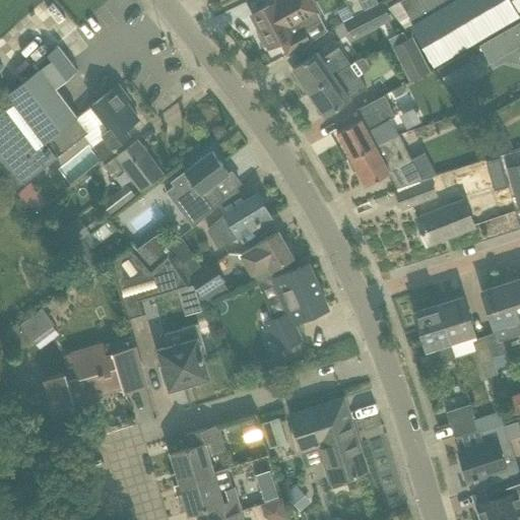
[(313,1),(313,0),(279,0),(267,7),(266,7),(251,15),(259,33),(256,34),(263,47),(266,45),(267,47),(279,41),(286,54),(301,46),(310,41),(305,30),(321,20),(317,13),(319,12),(319,11),(319,10),(314,0),(313,1)]
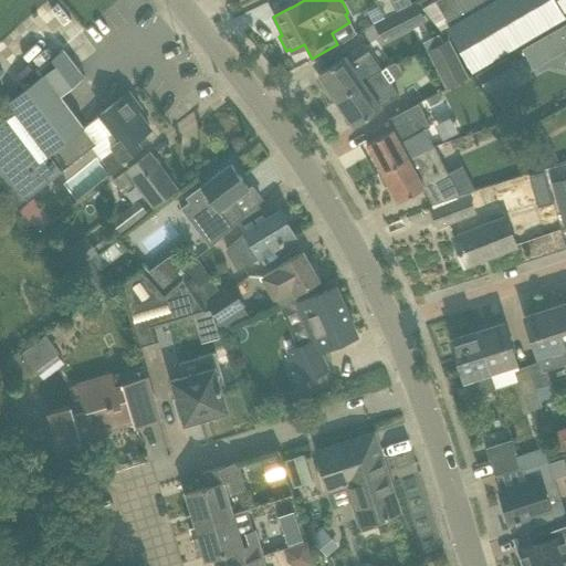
[(416,0),(373,22),(383,43),(426,21),(416,0)]
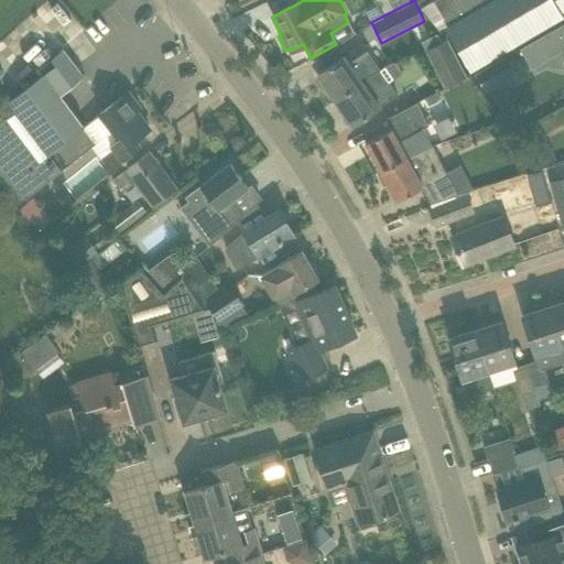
[(563,9),(563,0),(434,0),(449,25),(447,26),(473,69),(562,17),(560,12),(563,9)]
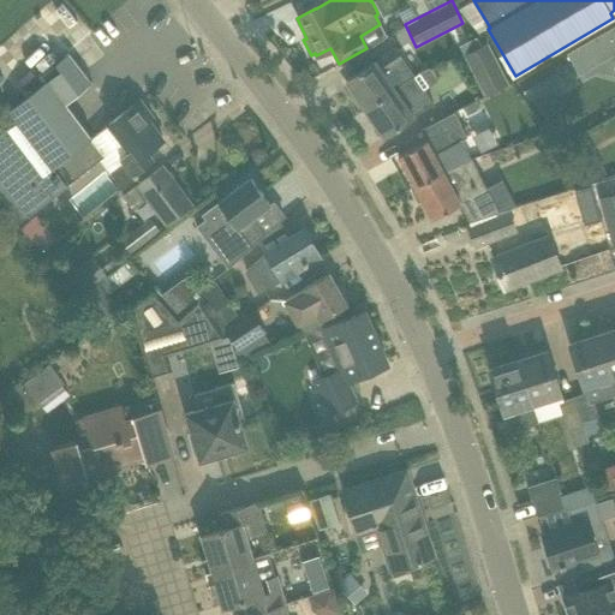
[(614,24),(567,53),(579,75),(583,73),(613,55),(614,59),(614,24)]
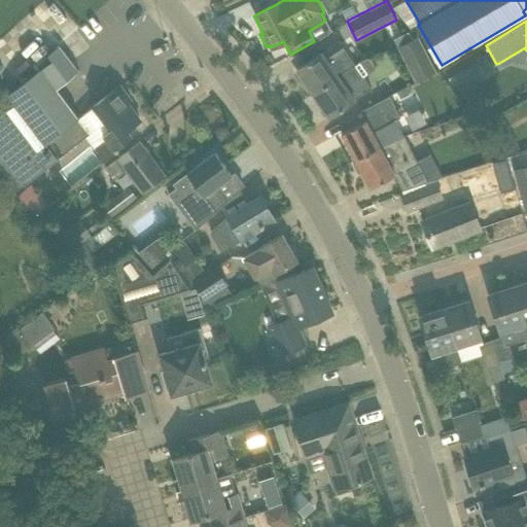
[(408,31),(393,39),(397,46),(412,38),(408,31)]
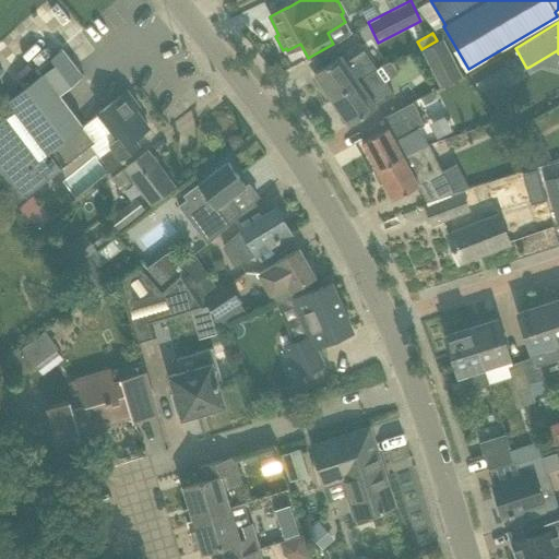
[(443,38),(442,37),(437,40),(421,49),(420,50),(440,88),(463,76),(443,38)]
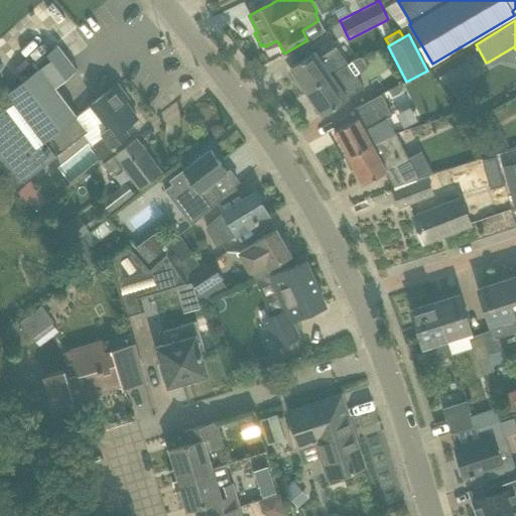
[(306,56),(289,68),(305,90),(344,63),(347,61),(337,48),(331,39),(306,56)]
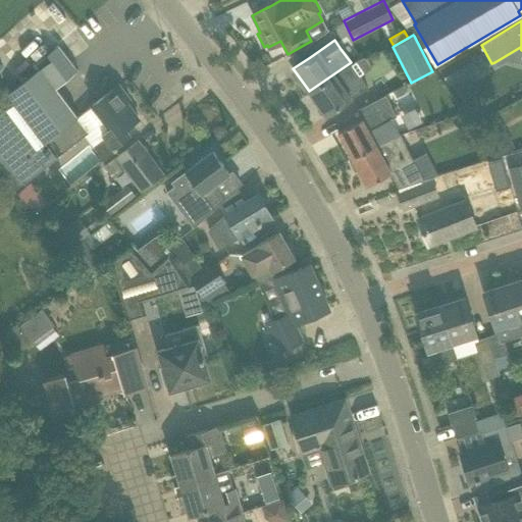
[(2,90),(0,91),(0,102),(4,107),(0,111),(0,175),(1,177),(12,190),(83,136),(88,132),(75,116),(54,88),(76,70),(56,44),(34,62),(38,67),(5,94),(2,90)]
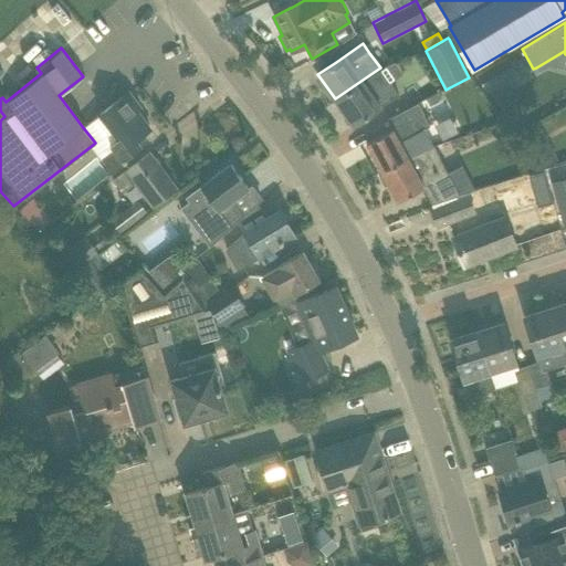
[(565,54),(564,51),(536,67),(537,71),(549,64),(565,69),(565,54)]
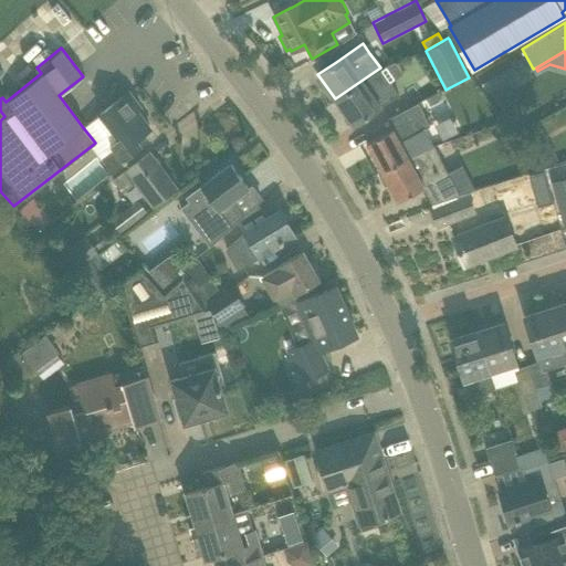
[(485,92),(515,75),(505,58),(475,74),(485,92)]
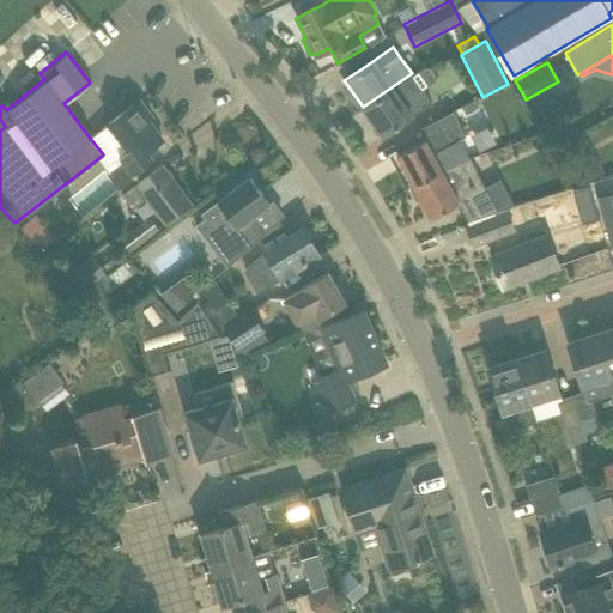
[(408,76),(363,107),(381,134),(401,120),(430,101),(423,90),(420,92),(408,76)]
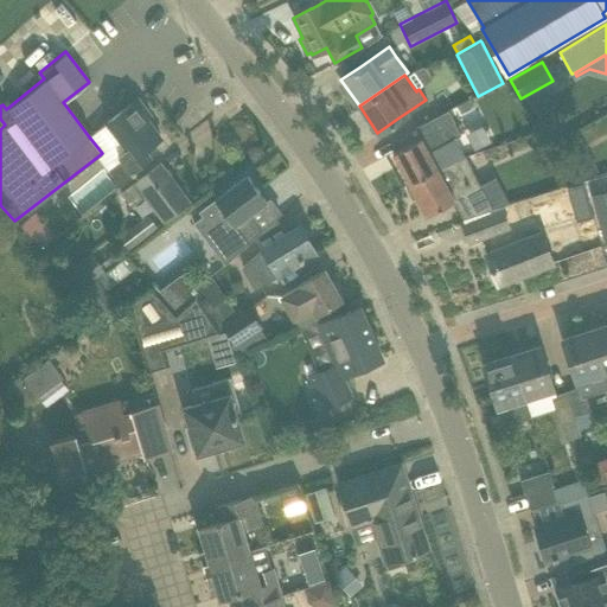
[(135,172),(134,170),(148,158),(142,151),(160,138),(145,119),(149,115),(136,98),(95,131),(119,163),(104,173),(116,187),(135,172)]
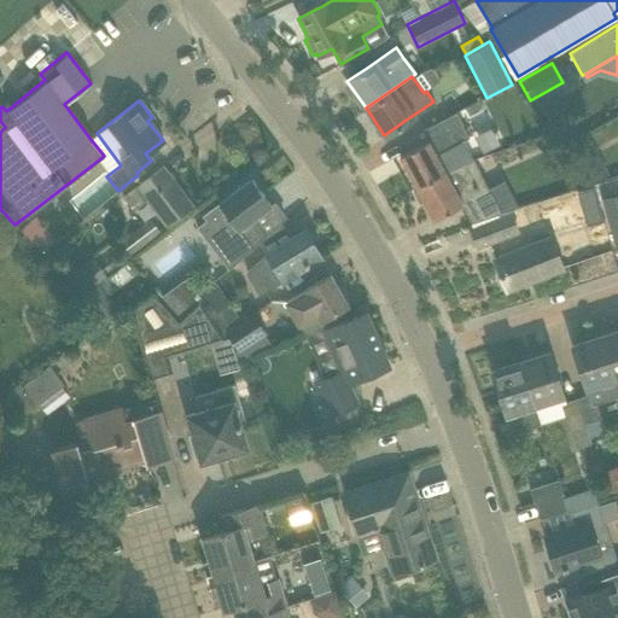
[(427,139),(400,155),(417,186),(445,170),(447,173),(473,159),(464,140),(468,138),(455,114),(423,130),(427,139)]
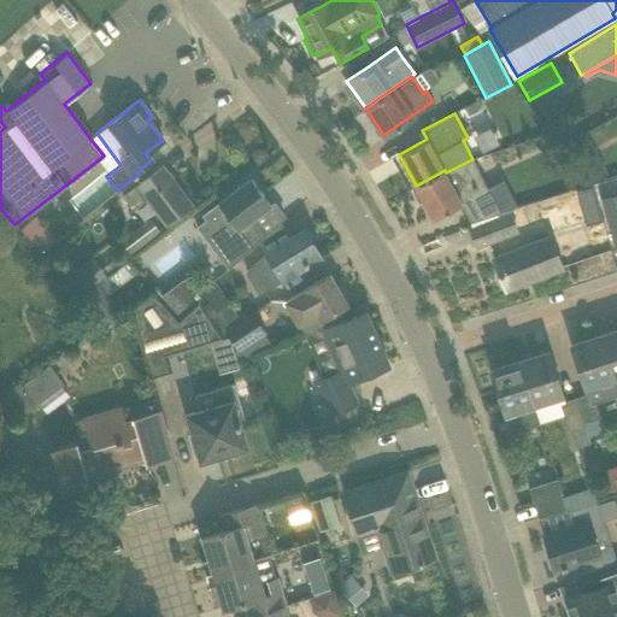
[(585,134),(560,147),(566,154),(587,184),(606,172),(585,134)]
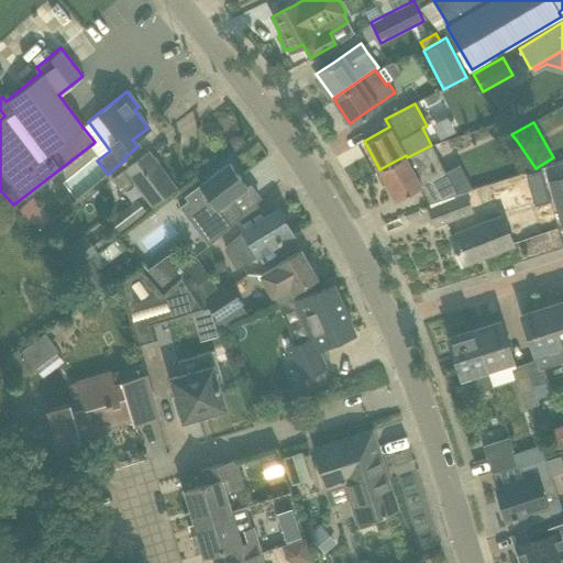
[(517,141),(511,134),(509,131),(503,135),(509,145),(517,141)]
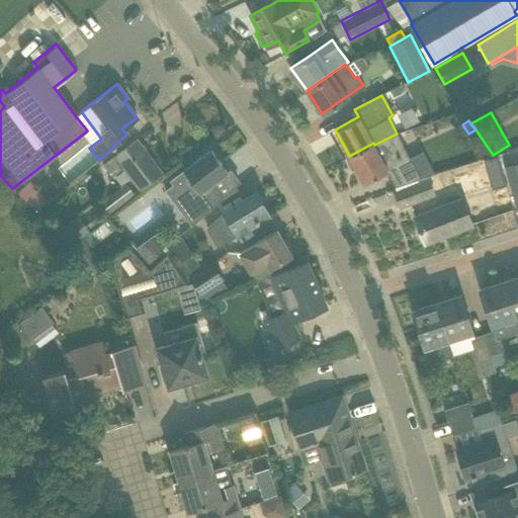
[(350,157),(347,159),(351,168),(354,166),(363,182),(386,170),(394,186),(420,178),(397,134),(374,145),(373,143),(349,156),(350,157)]
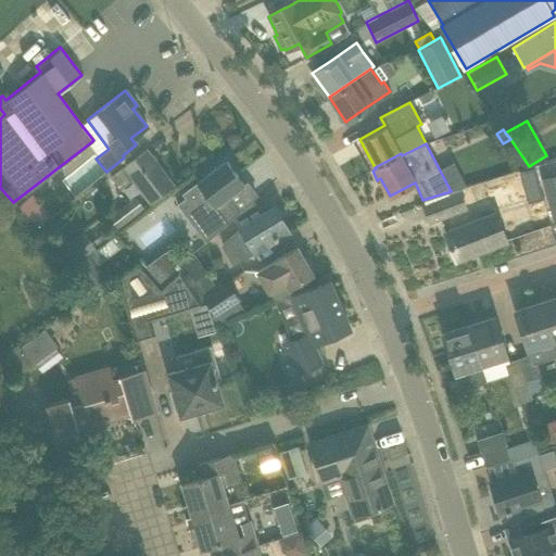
[(149,202),(155,198),(173,185),(147,150),(111,177),(119,189),(131,179),(149,202)]
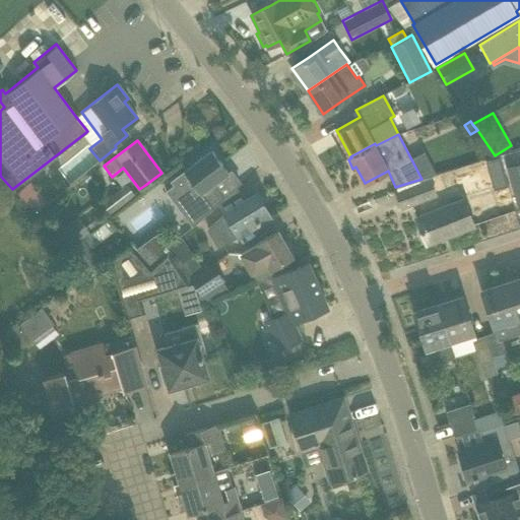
[(228,172),(211,150),(183,172),(186,175),(165,191),(192,226),(223,198),(212,183),(228,172)]
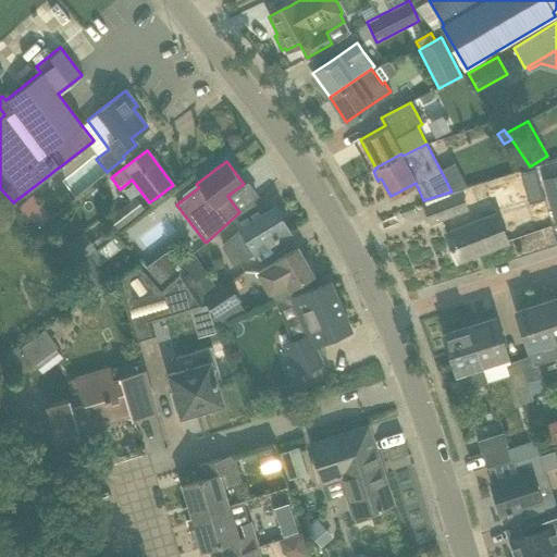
[(533,172),(523,175),(530,200),(541,198),(533,172)]
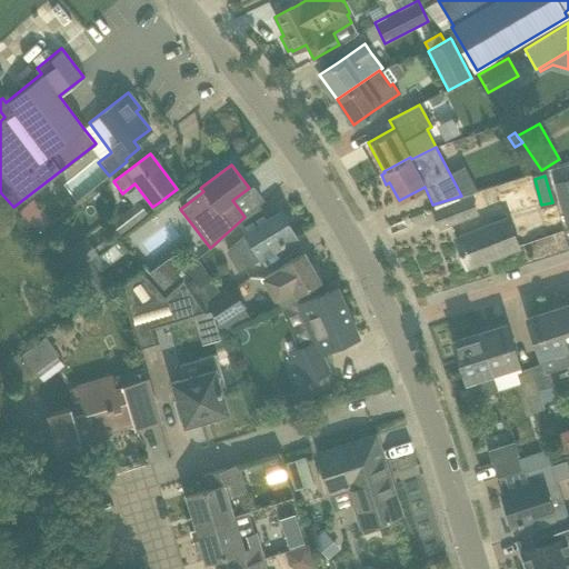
[(568,178),(553,183),(567,228),(568,227),(568,178)]
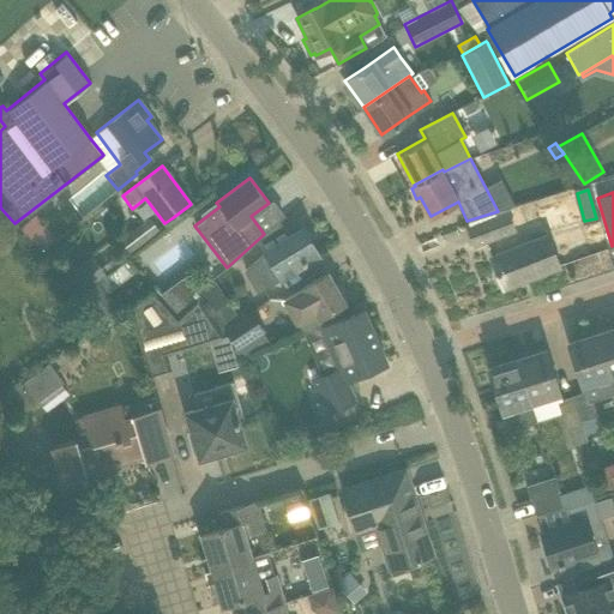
[(525,224),(524,221),(519,208),(468,227),(475,245),(497,236),(525,224)]
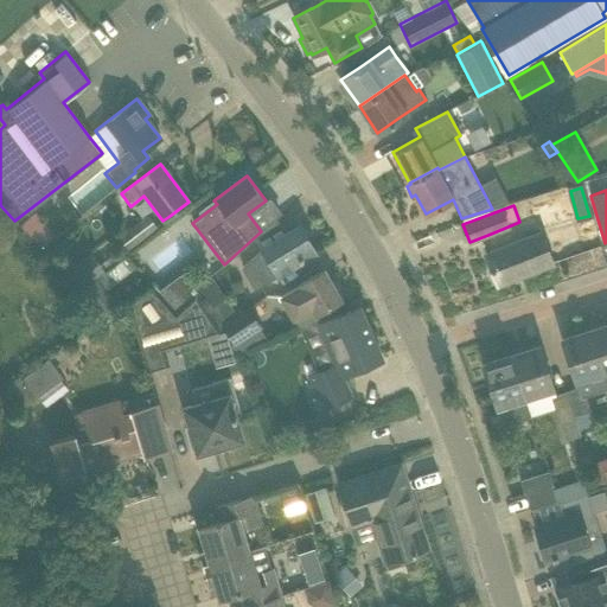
[(36,211),(19,225),(40,248),(56,237),(36,211)]
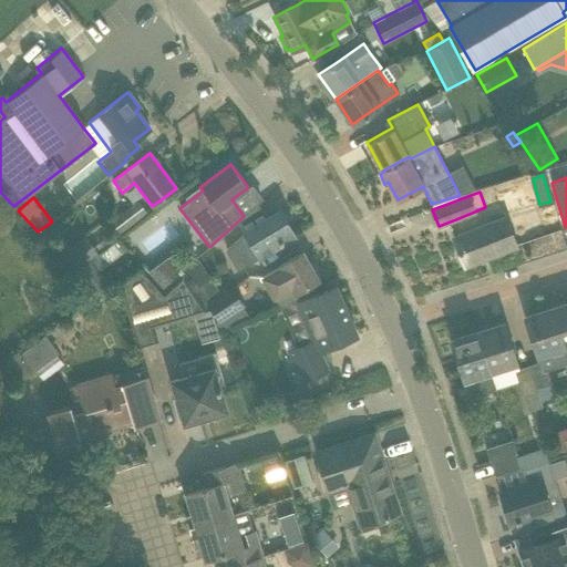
[(147,213),(137,200),(107,224),(117,236),(147,213)]
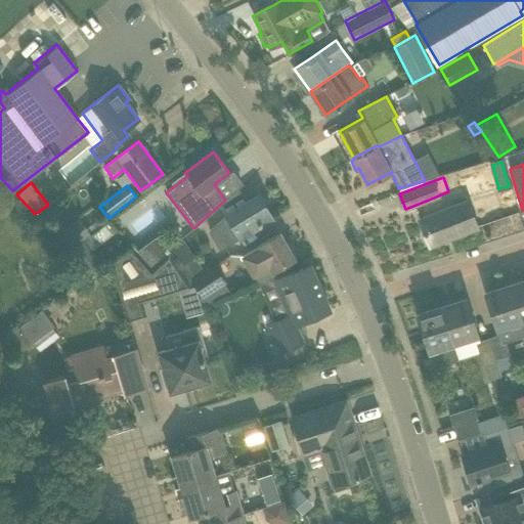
[(424,202),(415,205),(420,219),(419,219),(429,246),(477,227),(470,208),(467,201),(466,201),(461,187),(448,191),(424,202)]
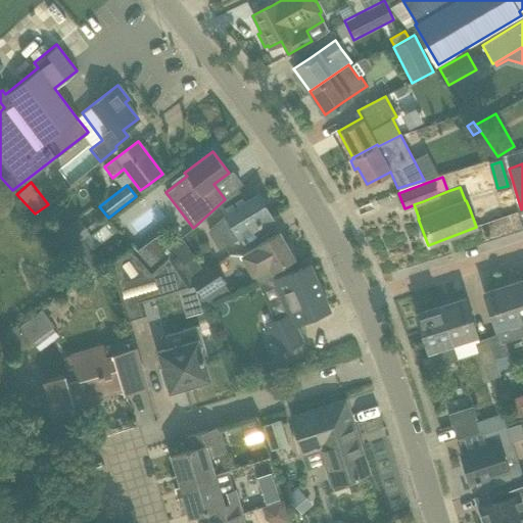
[(226,243),(252,228),(271,218),(257,195),(240,205),(225,215),(226,216),(207,230),(218,248),(226,243)]
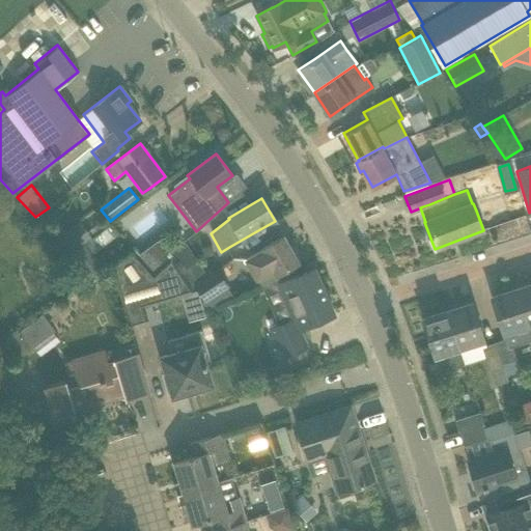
[(79,222),(60,238),(73,252),(91,236),(79,222)]
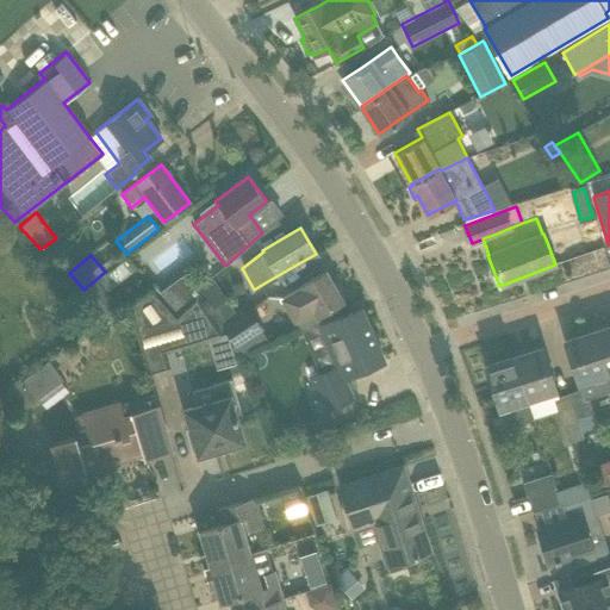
[(316,313),(321,311),(342,299),(325,271),(299,285),(299,286),(280,297),(288,310),(292,307),(300,323),(317,317),(316,313)]
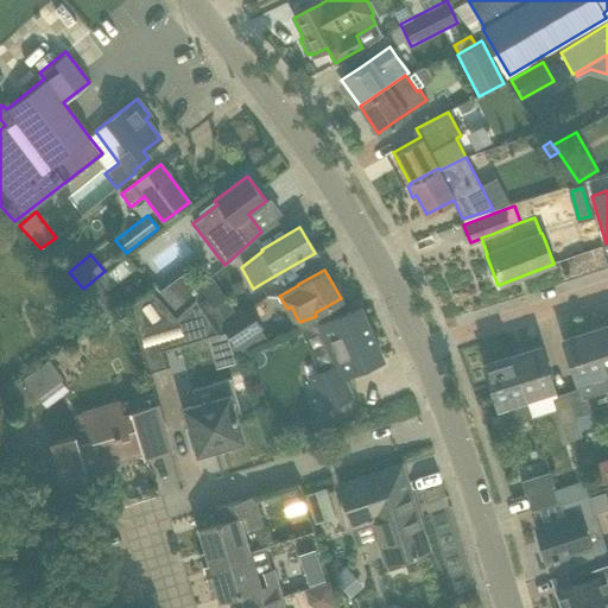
[(94,280),(82,291),(105,318),(116,308),(94,280)]
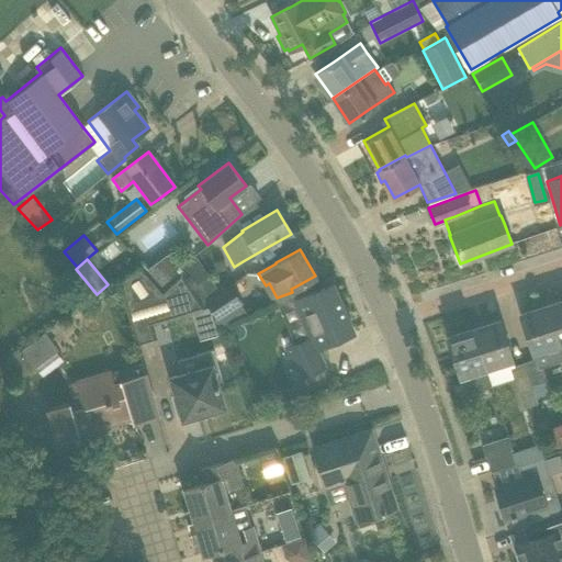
[(181,270),(181,269),(163,285),(157,280),(139,262),(126,272),(125,271),(116,278),(119,281),(137,345),(156,338),(153,325),(206,308),(181,270)]
